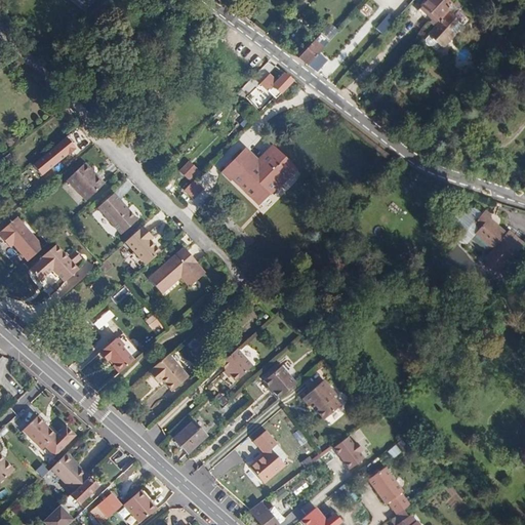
[(428,0),(422,6),(438,21),(446,11),(451,5),(445,0),(428,0)]
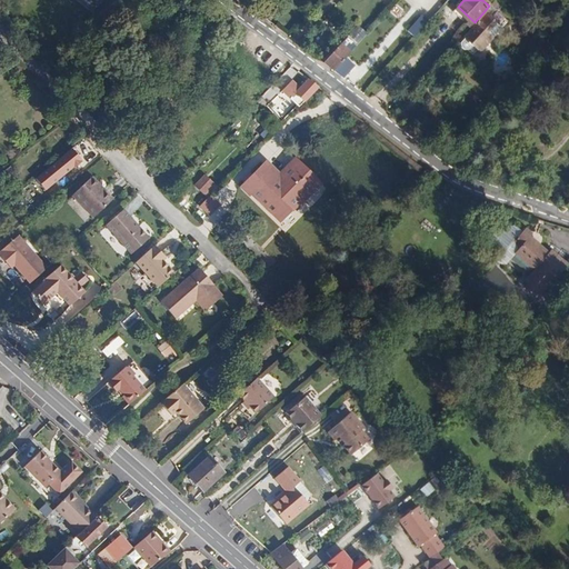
[(483,12),(475,22),(477,25),(465,38),(478,50),(490,37),(485,31),(493,22),(483,12)]
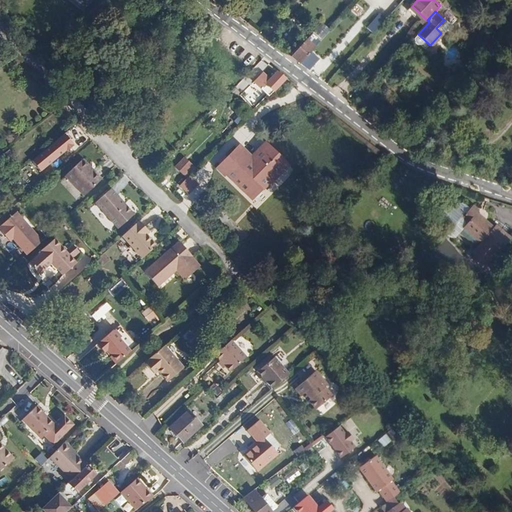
[(366,27),(373,33),(374,32),(382,23),(375,17),(366,27)]
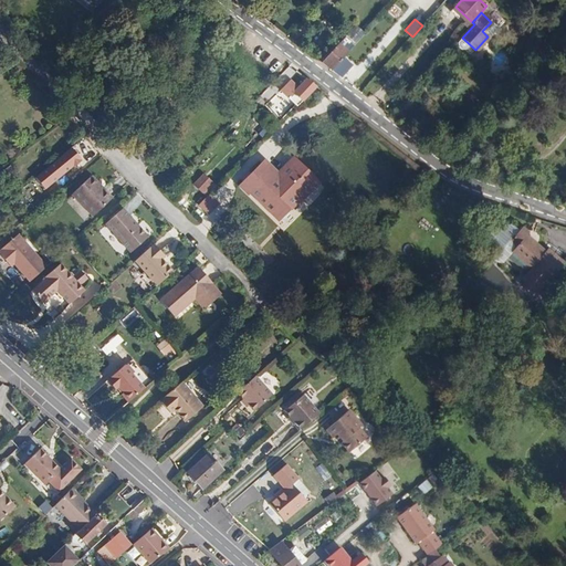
[(498,28),(491,22),(482,31),(488,37),(489,38),(498,28)]
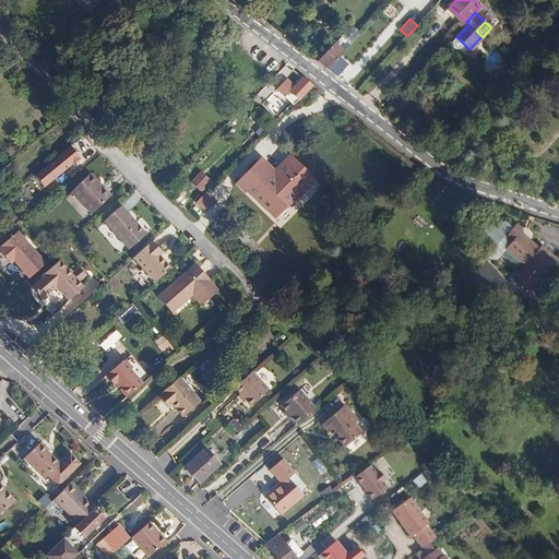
[(345,37),(352,43),(361,32),(356,26),(345,37)]
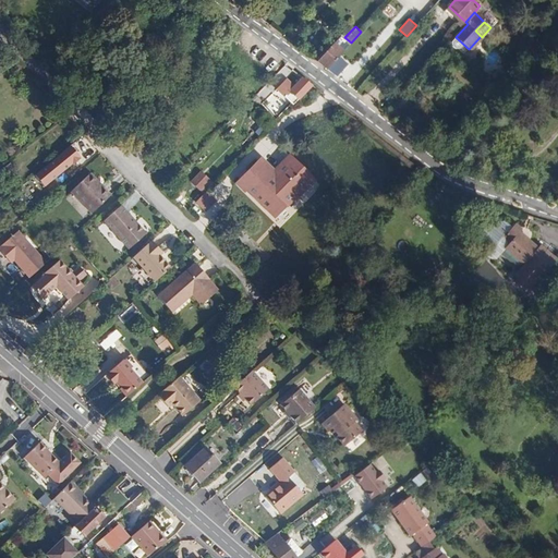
[(469,49),(456,37),(452,40),(451,46),(456,49),(458,48),(464,53),(469,49)]
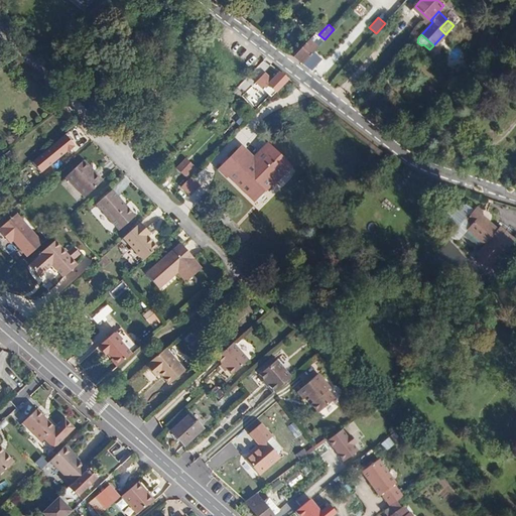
[(302,63),(313,51),(317,47),(309,40),(293,56),(302,63)]
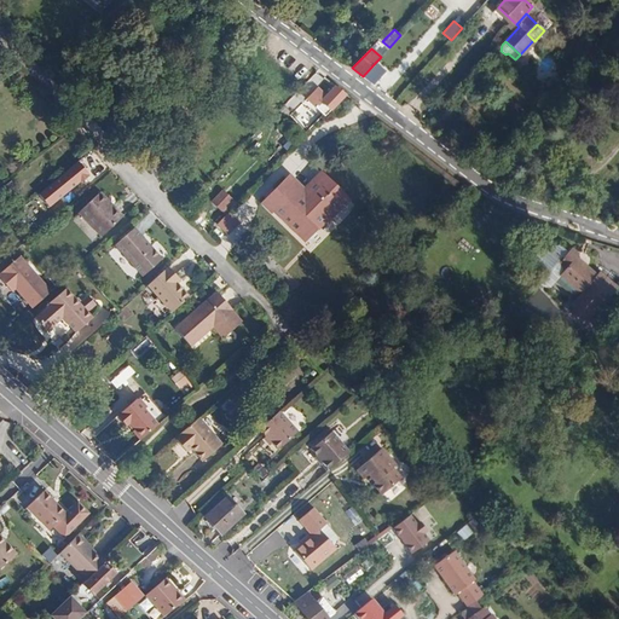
[(363,76),(374,85),(387,70),(376,62),(363,76)]
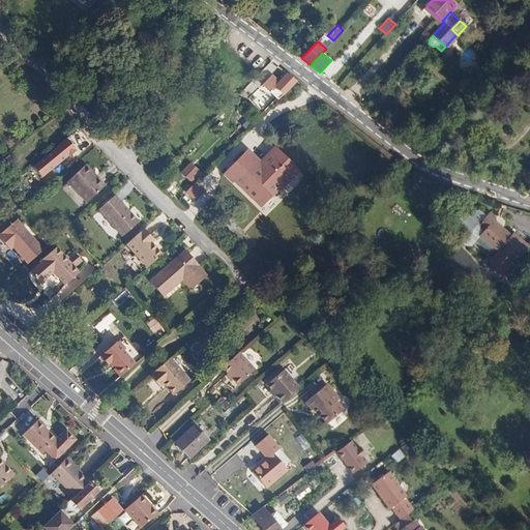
[(280,99),(297,82),(288,75),(271,91),(278,97),(280,99)]
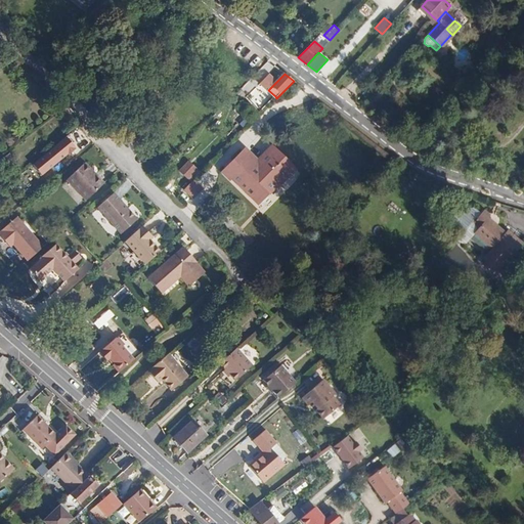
[(251,77),(238,90),(259,108),(271,95),(251,77)]
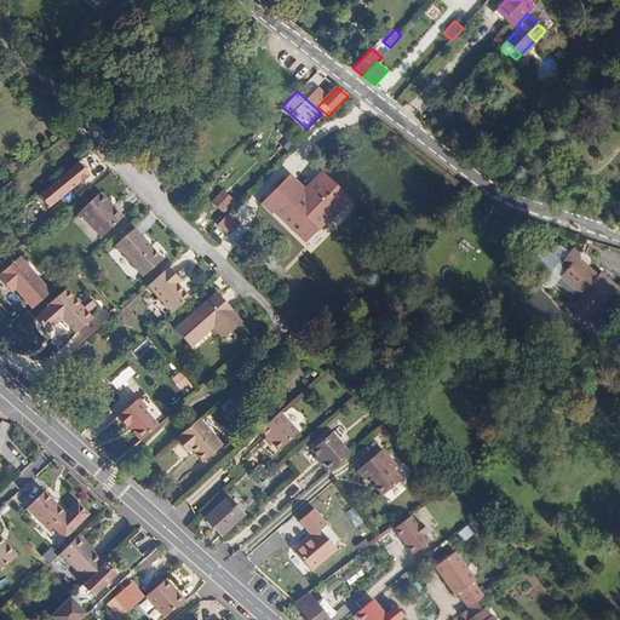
[(283,201),(274,212),(304,242),(346,200),(322,176),(300,196),(285,181),(275,191),(283,201)]
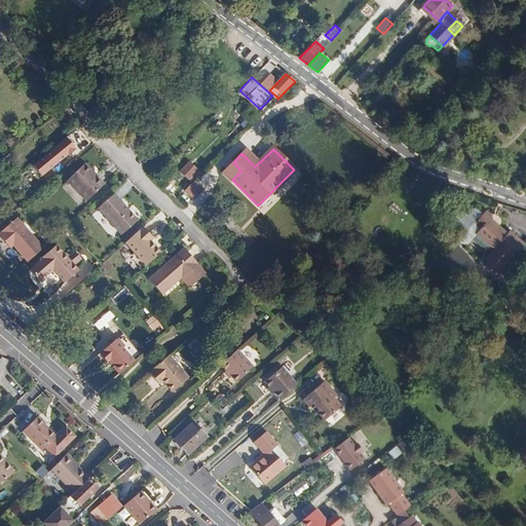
[(224,172),(232,180),(240,171),(233,162),(224,172)]
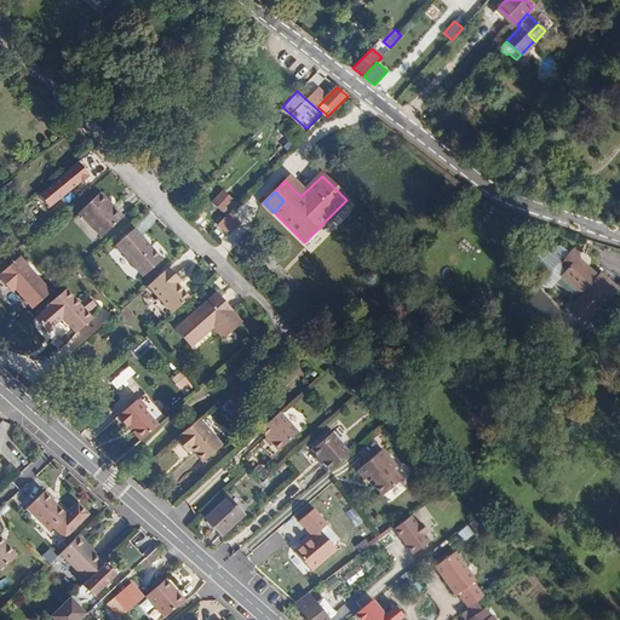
[(80,214),(90,227),(113,207),(103,195),(80,214)]
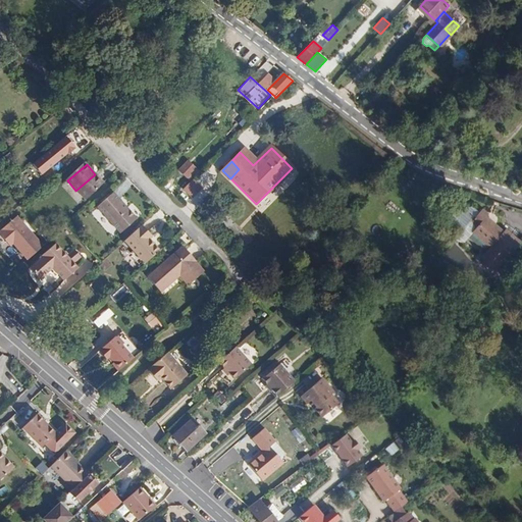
[(185,167),(179,172),(187,178),(191,174),(185,167)]
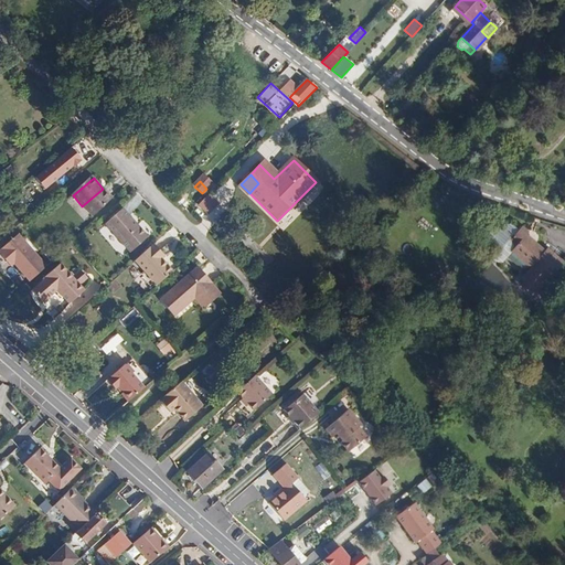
[(202,193),(194,187),(189,191),(196,199),(202,193)]
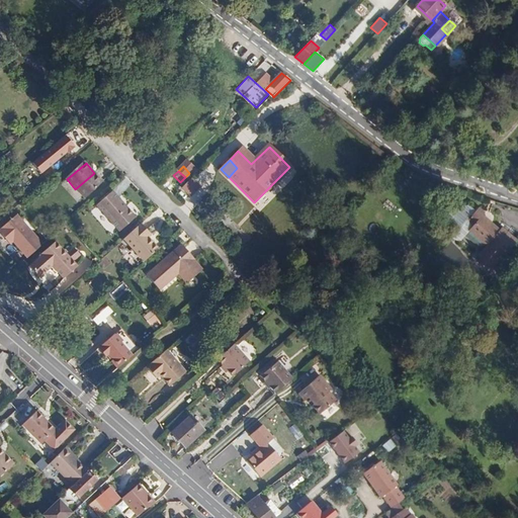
[(94,173),(75,189),(85,201),(104,184),(94,173)]
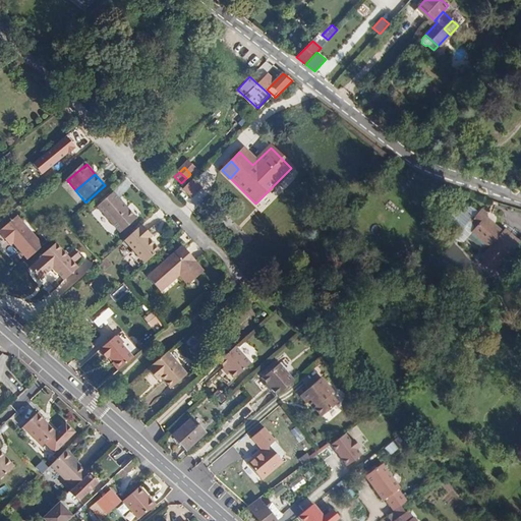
[(180,189),(189,199),(198,190),(189,180),(180,189)]
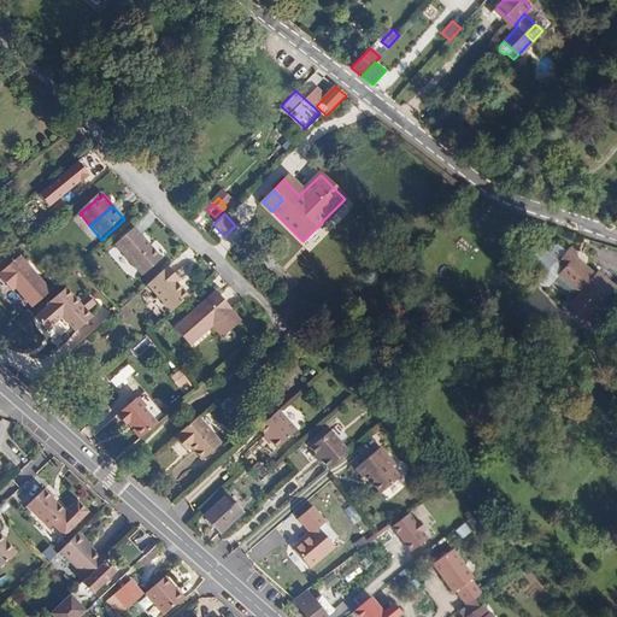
[(144,242),(134,231),(116,248),(142,280),(162,263),(150,250),(148,251),(142,244),(144,242)]
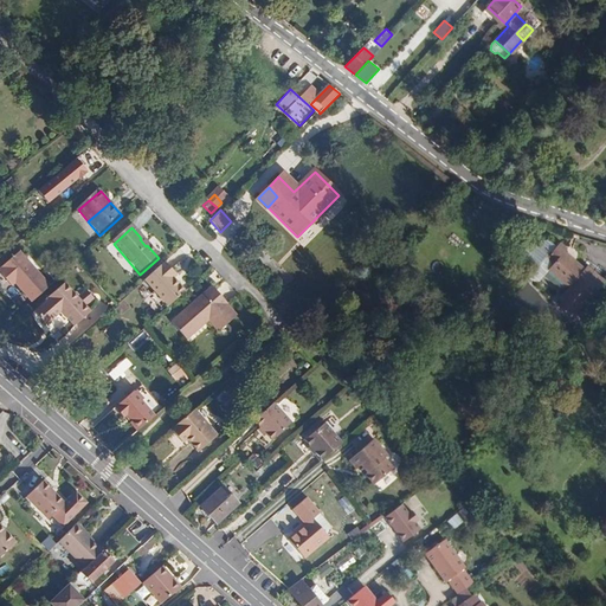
[(465,251),(471,245),(459,231),(452,237),(465,251)]
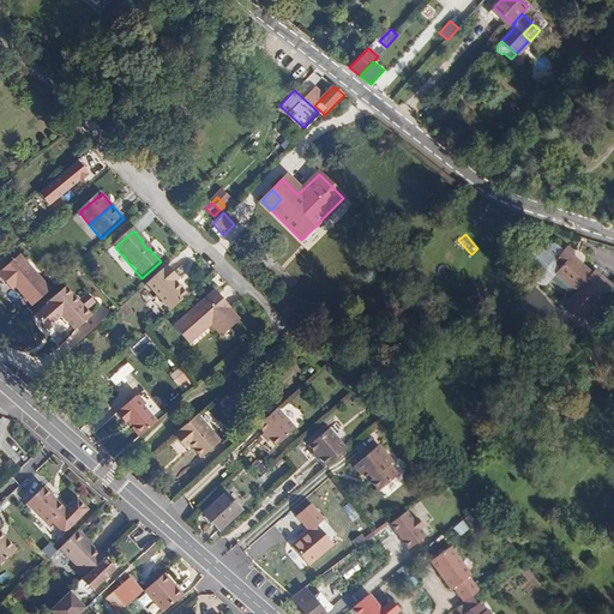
[(551,282),(554,277),(558,274),(563,269),(555,263),(565,252),(558,246),(553,244),(547,245),(540,248),(535,254),(533,264),(533,270),(536,278),(543,282),(551,282)]
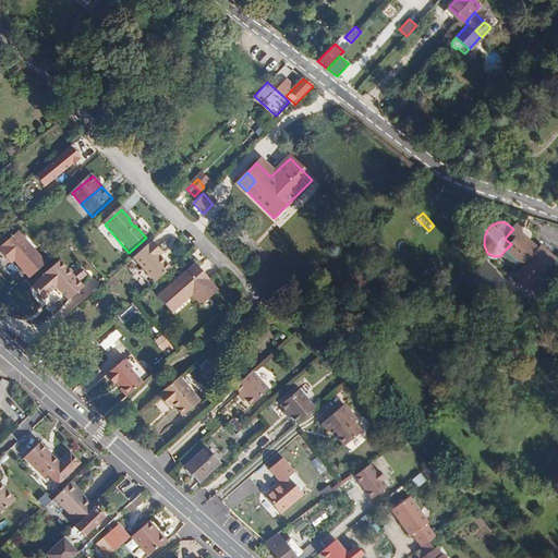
[(531,291),(557,261),(542,246),(541,250),(521,233),(523,230),(519,227),(517,225),(513,229),(505,239),(511,244),(507,249),(520,261),(525,265),(514,278),(531,291)]
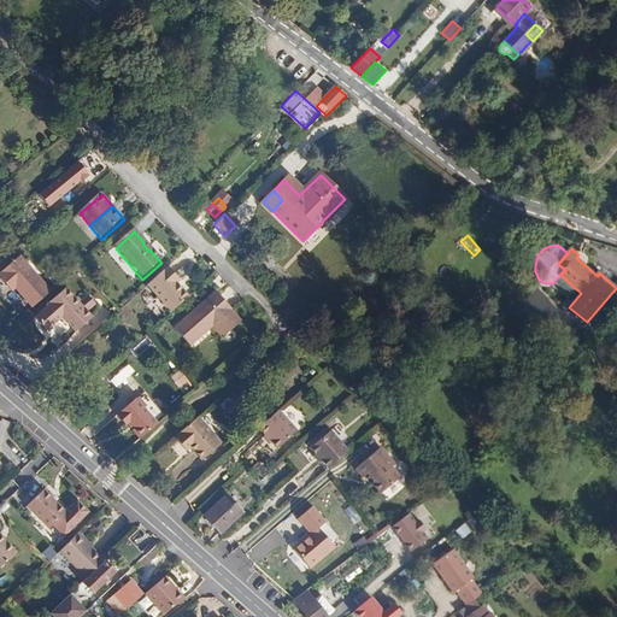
[(13,283),(15,286),(19,282),(34,270),(22,256),(4,271),(4,272),(1,276),(10,286),(13,283)]
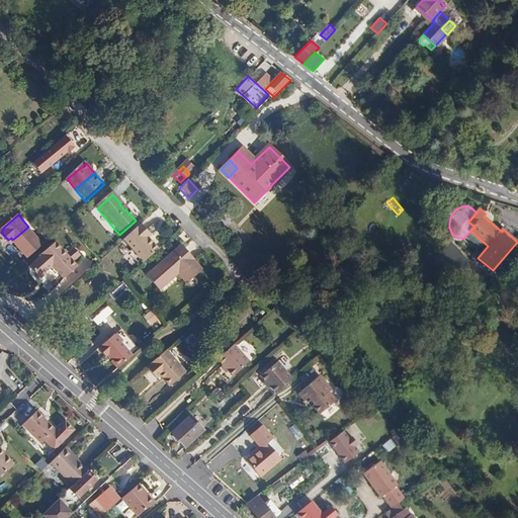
[(125,240),(145,263),(159,250),(150,239),(146,234),(148,232),(143,226),(125,240)]
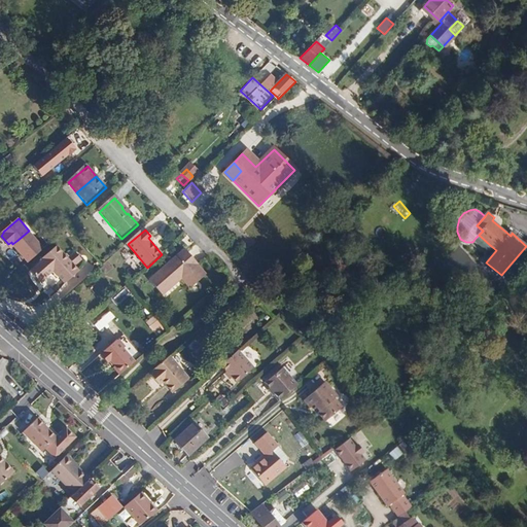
[(14,246),(30,262),(38,254),(45,249),(43,248),(29,231),(16,241),(12,244),(14,246)]
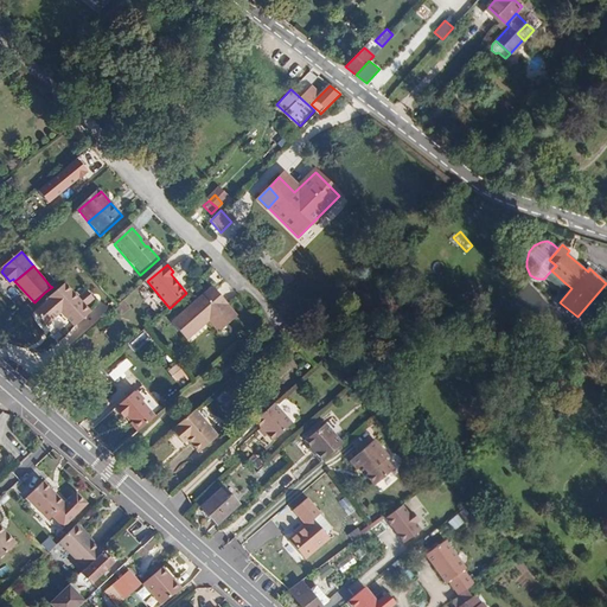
[(563,287),(566,283),(551,270),(548,274),(563,287)]
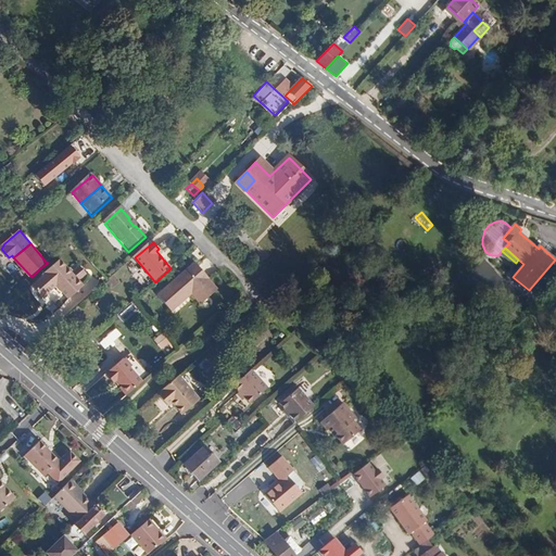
[(81,289),(59,262),(43,275),(45,276),(30,288),(41,301),(55,289),(67,302),(81,289)]
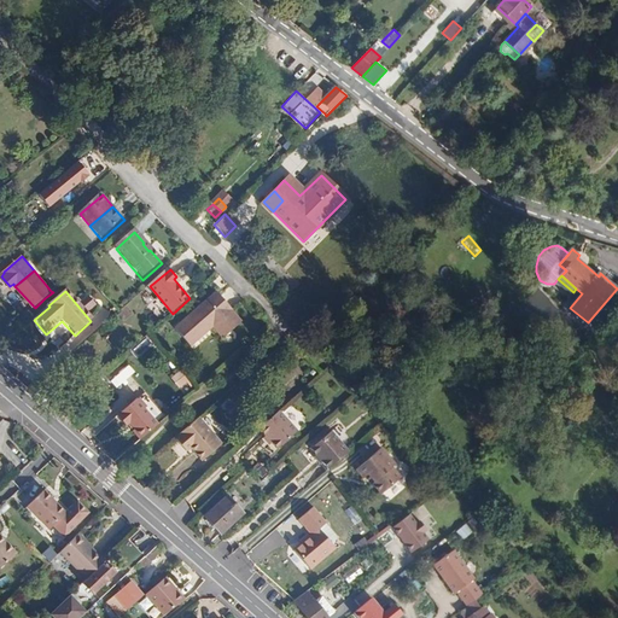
[(174,332),(190,350),(213,331),(222,322),(232,333),(240,326),(231,314),(215,296),(174,332)]
